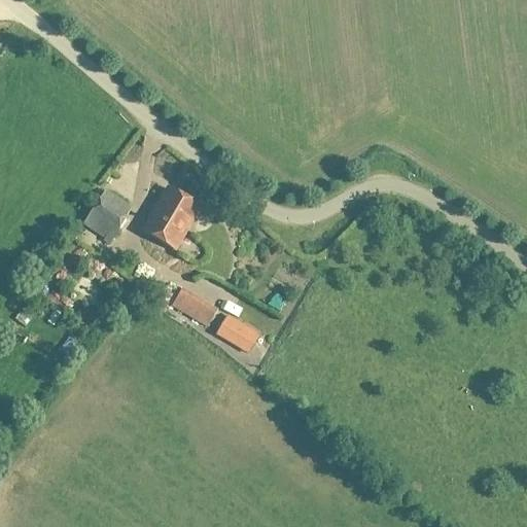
[(114,176),(109,194),(128,200),(134,181),(114,176)]
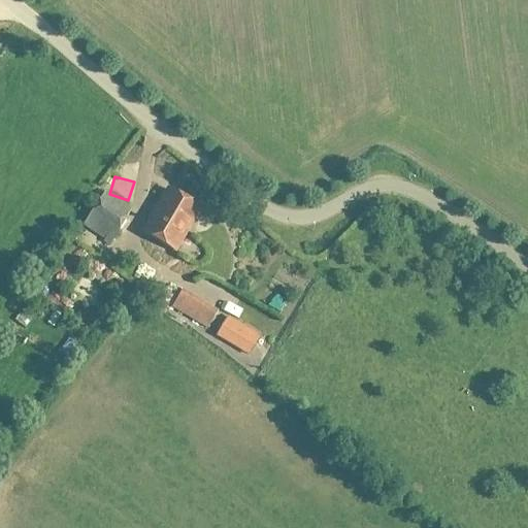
[(174,251),(199,208),(167,189),(142,232),(174,251)]
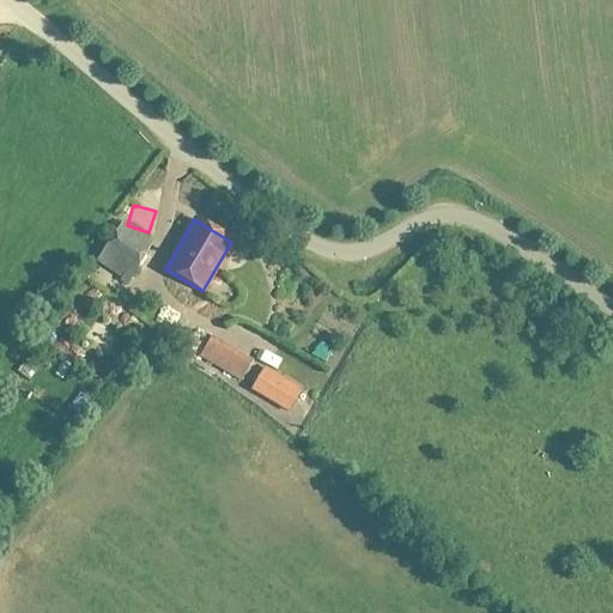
[(126,284),(152,243),(121,223),(96,261),(120,277),(119,280),(126,284)]
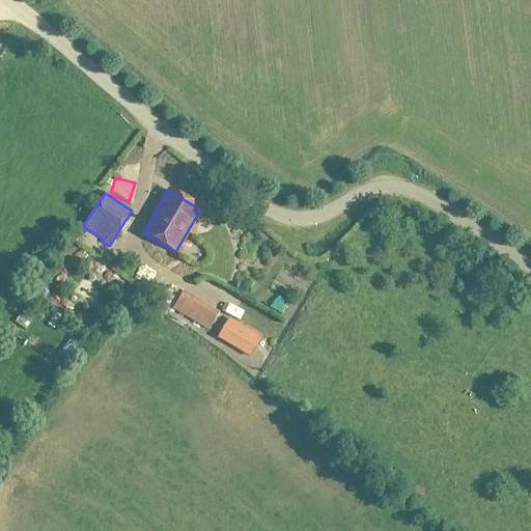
[(270,242),(248,255),(259,273),(281,259),(270,242)]
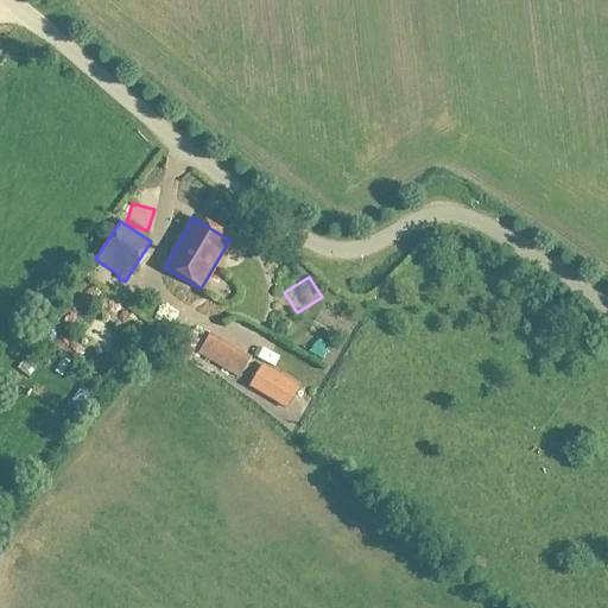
[(304,336),(296,355),(325,368),(334,349),(304,336)]
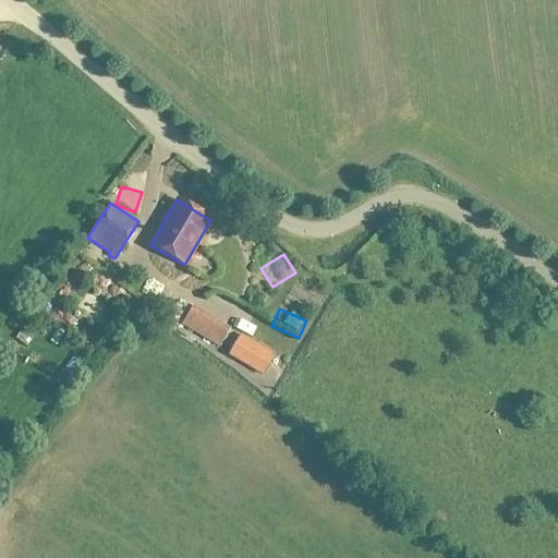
[(180,330),(216,354),(229,335),(193,311),(180,330)]
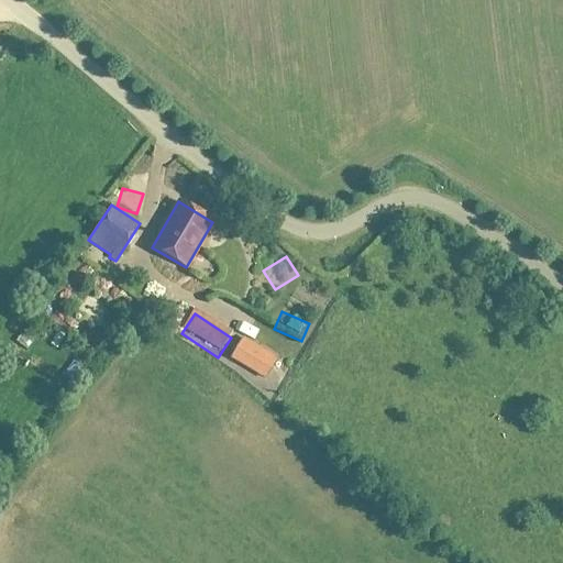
[(278,357),(244,338),(233,357),(266,377),(278,357)]
